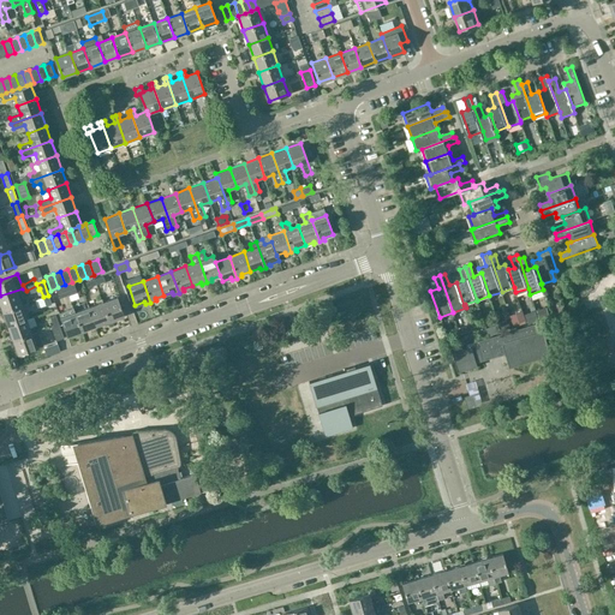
[(65,286),(66,290),(69,294),(77,292),(73,282),(65,286)]
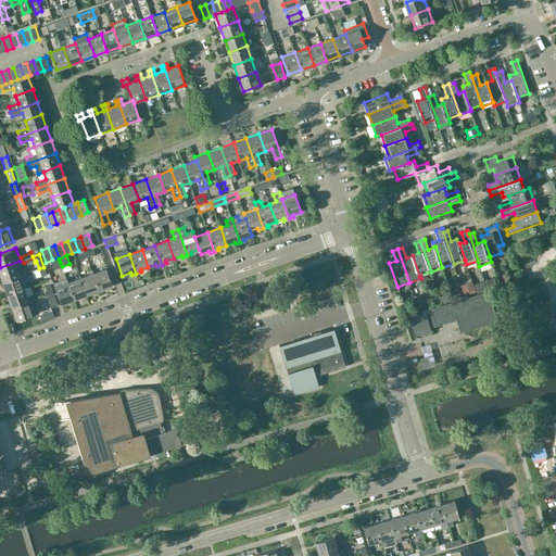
[(21,261),(0,267),(0,275),(1,277),(0,277),(0,281),(25,274),(21,261)]
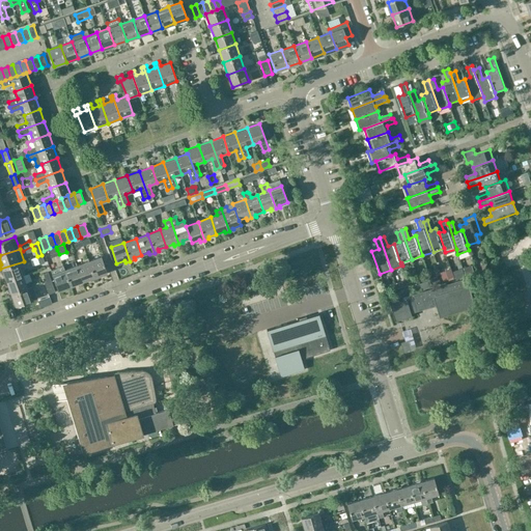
[(32,251),(23,255),(26,263),(35,259),(32,251)]
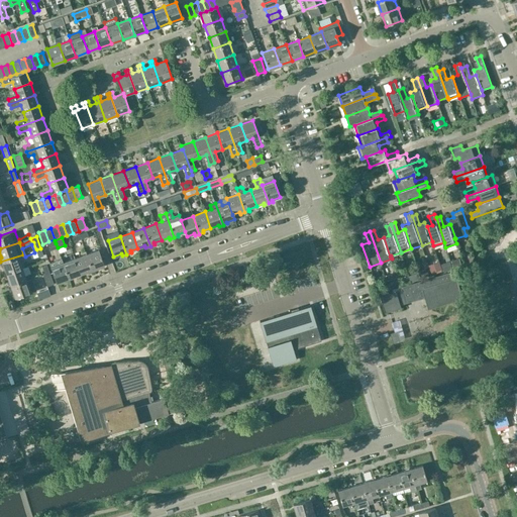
[(98,249),(86,253),(93,272),(97,270),(96,268),(104,265),(98,249)]
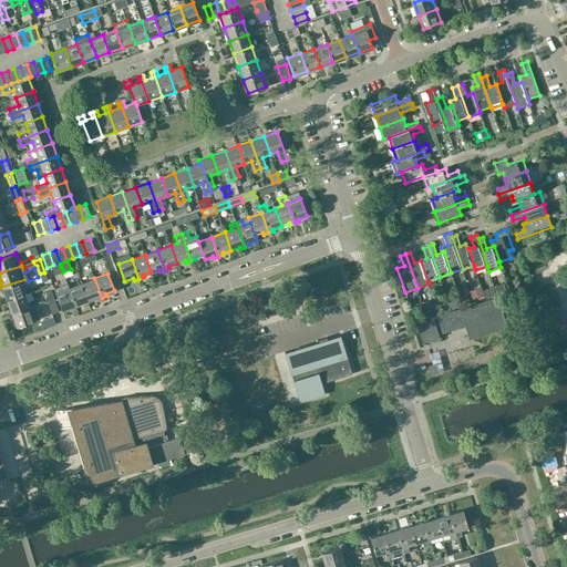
[(94,278),(81,284),(88,300),(95,297),(96,299),(102,298),(94,278)]
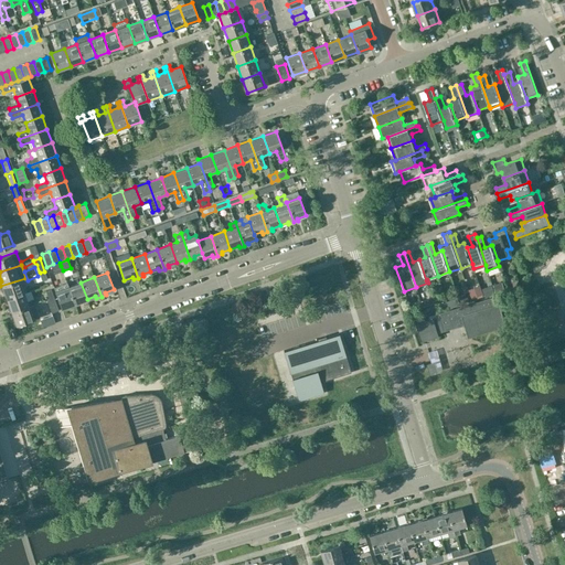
[(4,291),(8,299),(24,292),(22,287),(28,285),(25,278),(0,286),(0,287),(1,292),(4,291)]
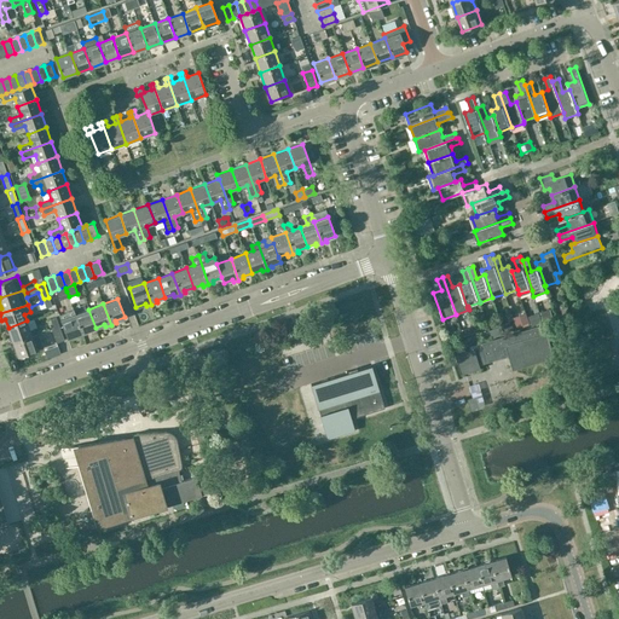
[(551,308),(542,312),(545,322),(555,319),(551,308)]
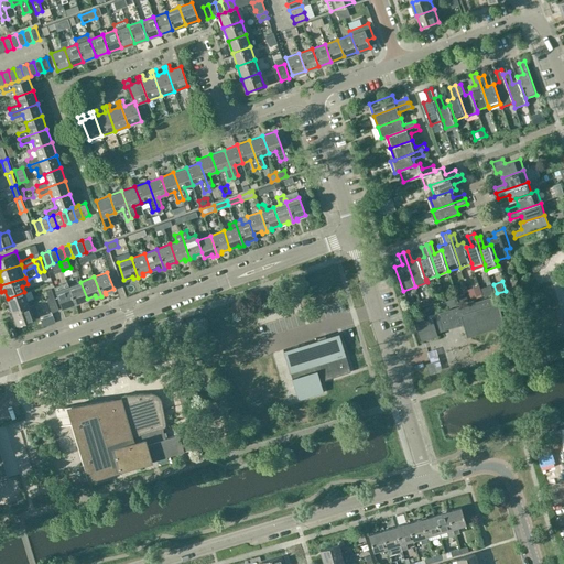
[(79,301),(87,299),(80,282),(68,286),(75,305),(80,304),(79,301)]
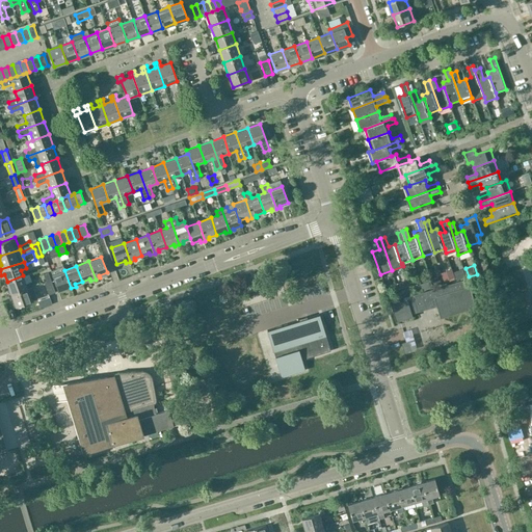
[(67,290),(71,288),(64,270),(52,274),(57,291),(65,288),(67,290)]
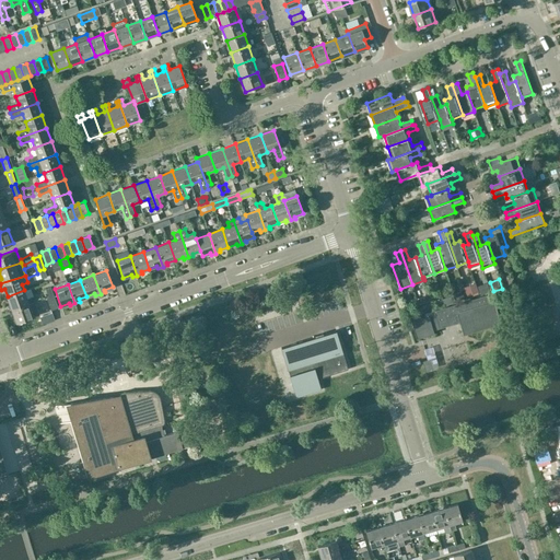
[(8,306),(9,310),(31,302),(30,298),(26,299),(24,290),(8,296),(10,305),(8,306)]
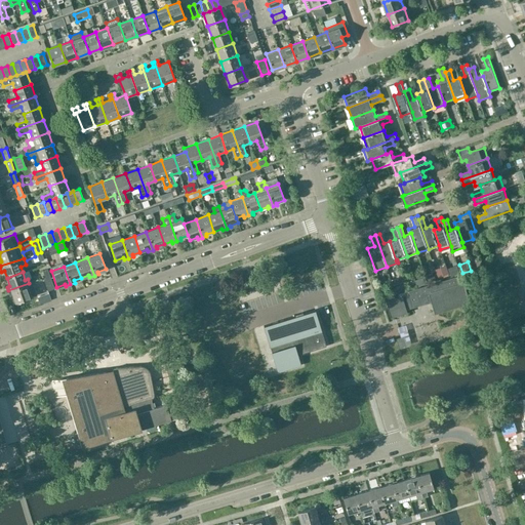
[(434,273),(426,275),(428,281),(436,278),(434,273)]
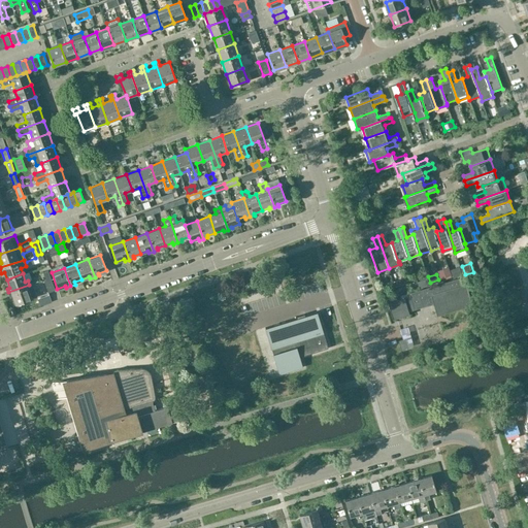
[(390,302),(394,315),(394,318),(410,314),(409,310),(435,302),(439,315),(473,304),(467,284),(462,285),(460,277),(401,295),(402,298),(390,302)]
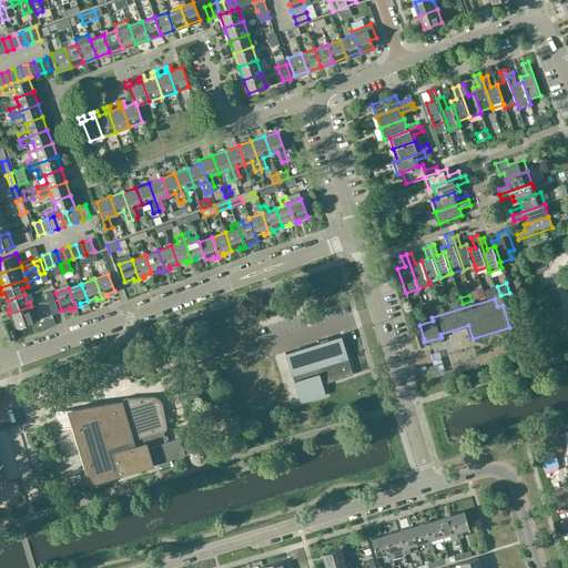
[(54,300),(49,301),(47,302),(52,315),(59,313),(54,300)]
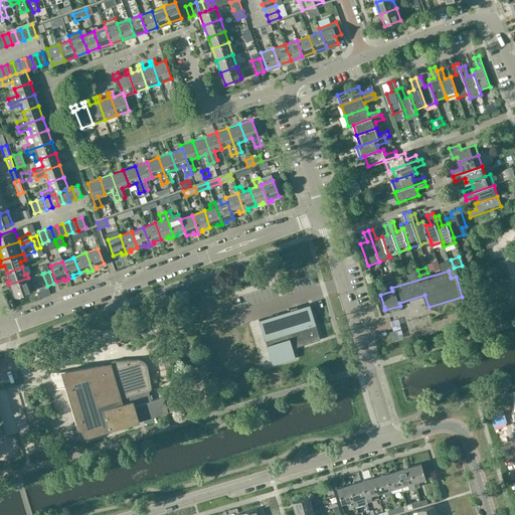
[(31,277),(28,278),(8,285),(10,290),(13,289),(15,296),(30,291),(36,289),(31,277)]
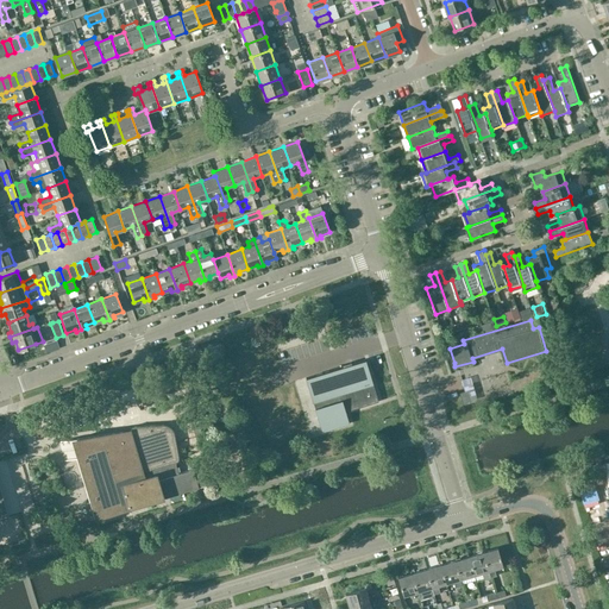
[(343,366),(306,378),(321,431),(349,422),(345,412),(346,412),(358,408),(378,401),(365,359),(351,364),(351,362),(349,363),(350,364),(344,366),(344,364),(341,365),(343,366)]
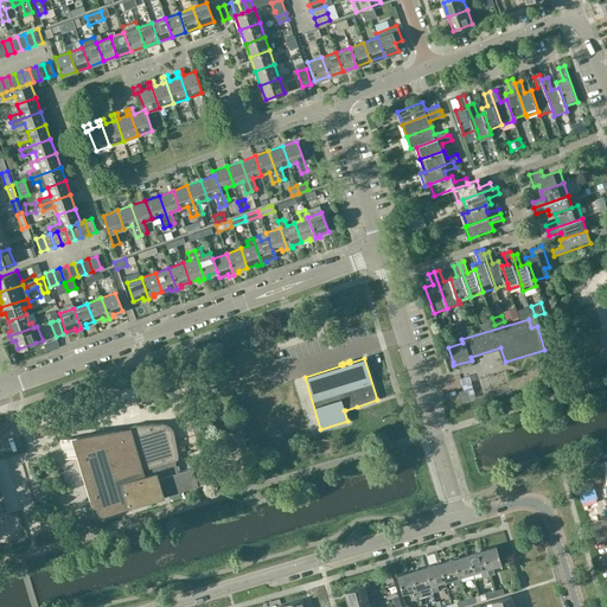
[(459,391),(461,396),(462,401),(470,398),(466,389),(459,391)]
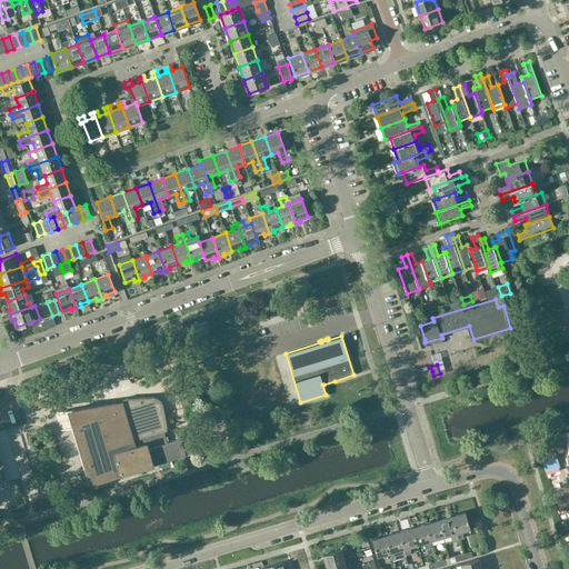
[(181,396),(179,397),(181,406),(183,413),(190,412),(186,395),(181,396)]
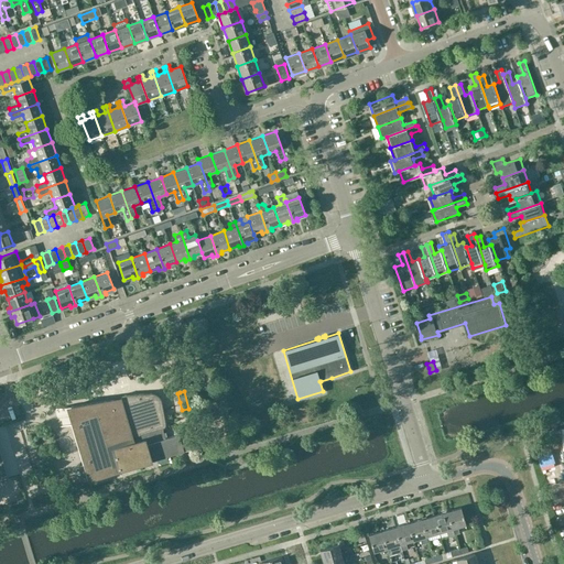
[(110,400),(54,409),(60,426),(64,425),(71,424),(87,479),(140,463),(150,461),(150,462),(156,459),(181,452),(199,446),(195,430),(167,437),(165,438),(164,436),(162,429),(162,427),(163,427),(164,427),(164,426),(165,425),(165,424),(165,423),(163,411),(161,401),(161,400),(160,399),(160,398),(159,398),(159,397),(158,396),(156,394),(155,394),(154,393),(153,393),(152,393),(151,392),(150,392),(125,394),(123,394),(122,396),(121,397),(120,398),(120,399),(120,401),(114,403),(112,400),(110,400)]
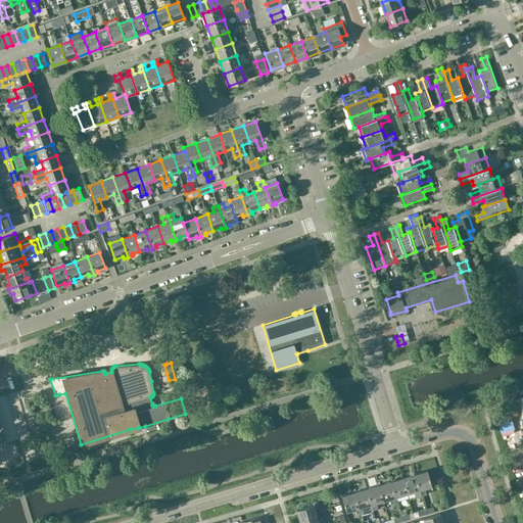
[(427,470),(414,474),(421,496),(426,494),(424,488),(431,486),(427,470)]
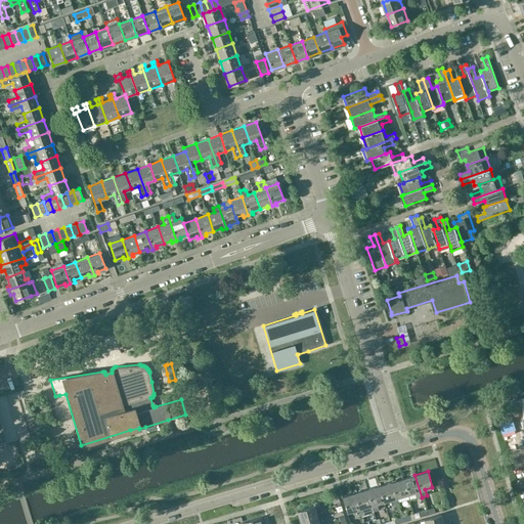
[(415,475),(402,478),(407,494),(415,492),(417,498),(422,497),(415,475)]
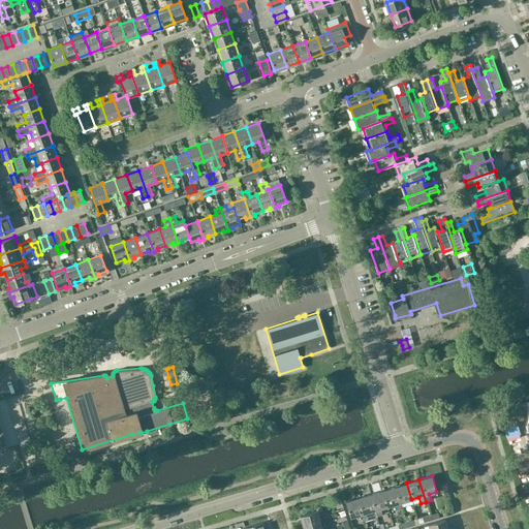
[(406,483),(395,487),(399,503),(411,499),(406,483)]
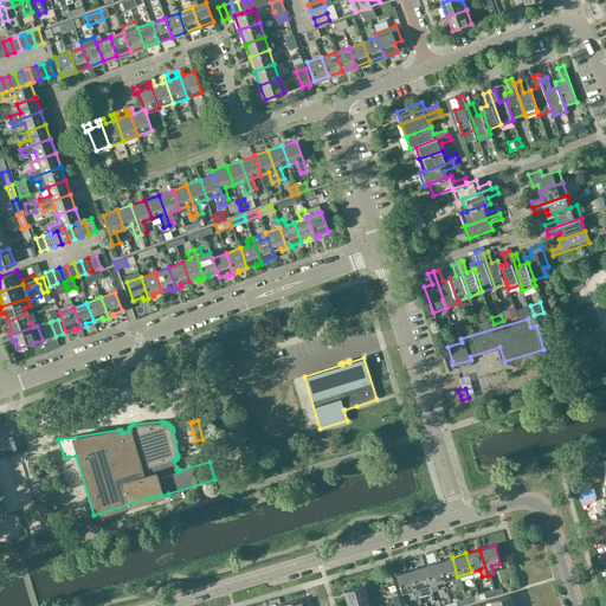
[(452,558),(438,561),(444,580),(457,577),(452,558)]
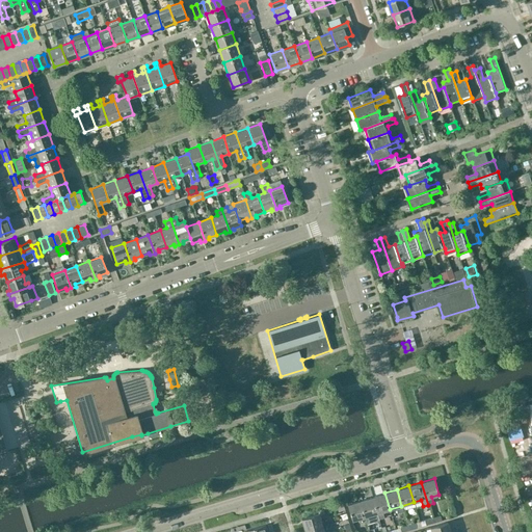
[(382,511),(390,509),(384,493),(372,497),(377,513),(378,520),(384,517),(382,511)]
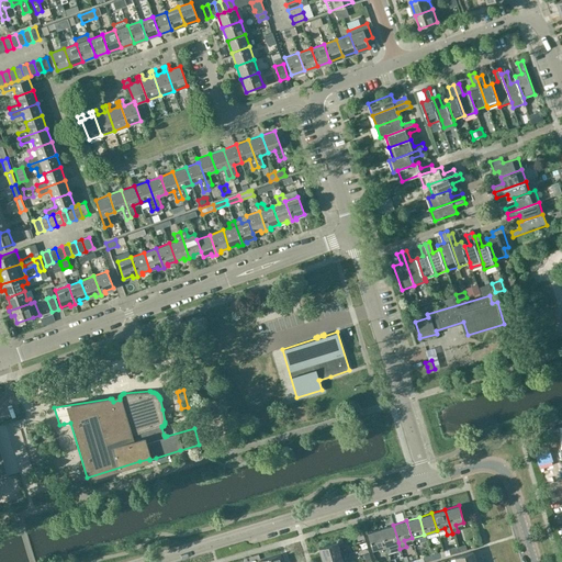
[(393,525),(380,529),(385,546),(398,542),(393,525)]
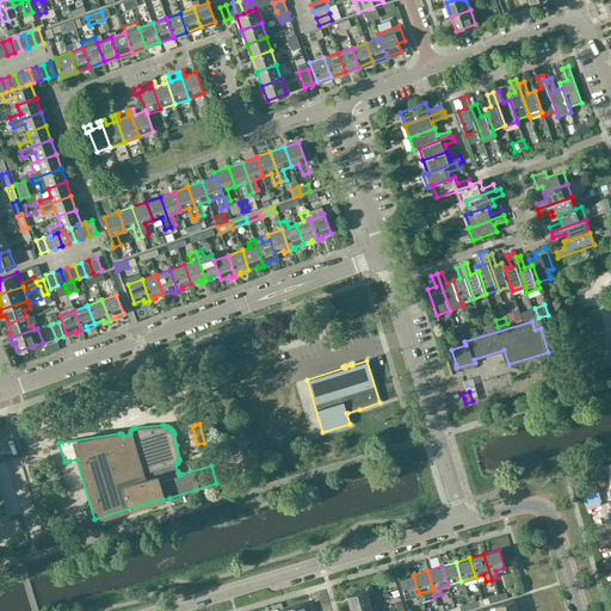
[(405,598),(419,593),(413,575),(399,579),(405,598)]
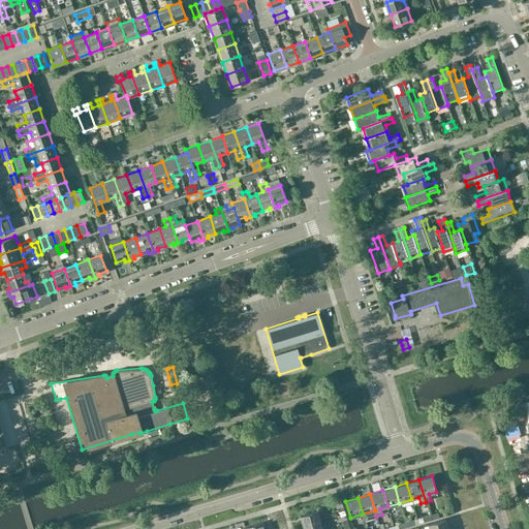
[(337,516),(331,517),(331,523),(342,521),(341,507),(336,508),(337,516)]
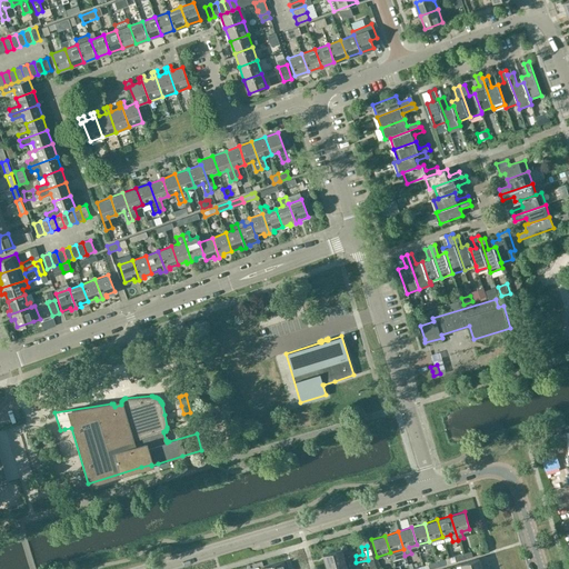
[(327,568),(345,562),(351,560),(350,556),(343,557),(341,549),(322,555),(327,568)]
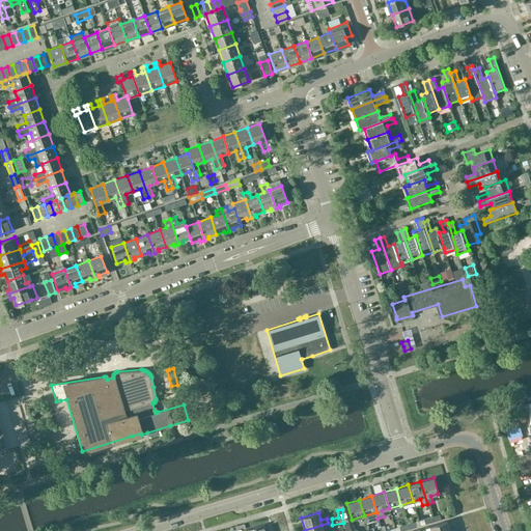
[(449,530),(447,522),(429,527),(429,530),(449,530)]
